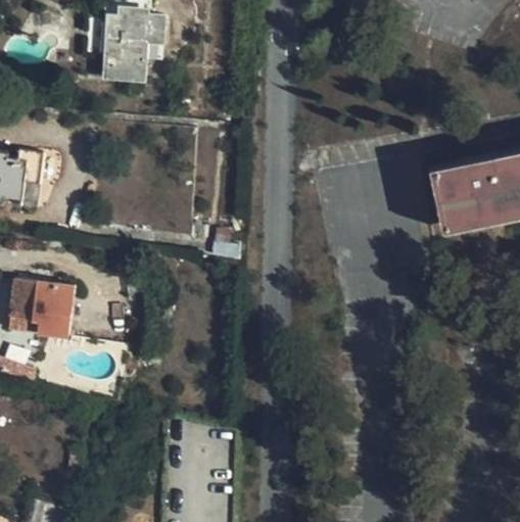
[(143,79),(145,58),(146,40),(162,41),(163,15),(122,12),(122,19),(109,19),(108,36),(106,36),(104,76),(143,79)]
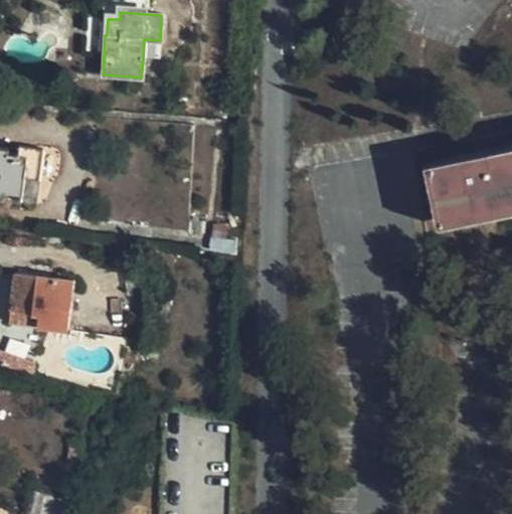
[(144,39),(143,57),(158,58),(160,40),(144,39)]
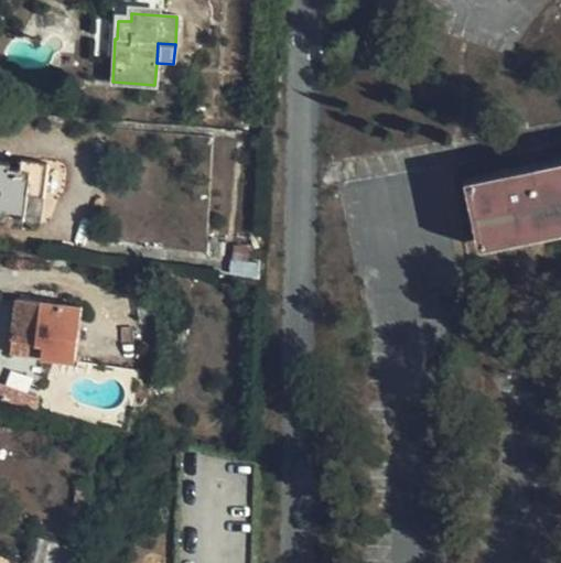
[(560,159),(464,180),(479,246),(560,229),(560,159)]
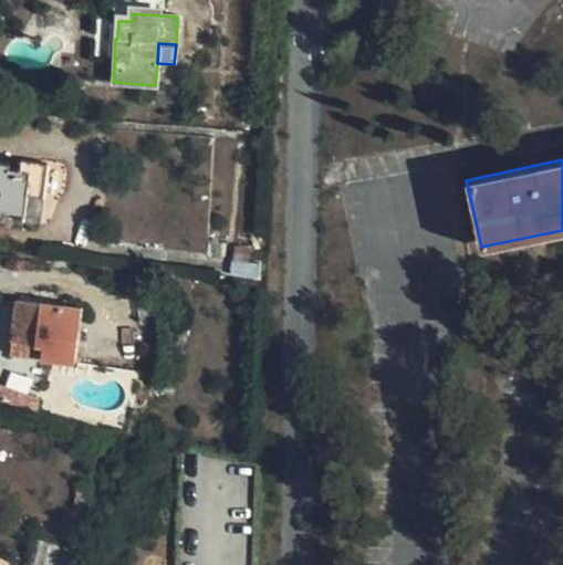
[(0,219),(1,213),(12,215),(12,220),(22,221),(25,196),(42,198),(47,165),(19,161),(18,170),(7,168),(8,164),(0,163),(0,219)]
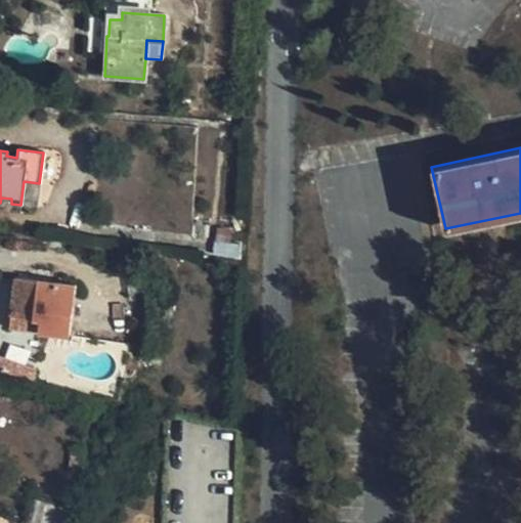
[(24,181),(20,205),(35,207),(39,183),(24,181)]
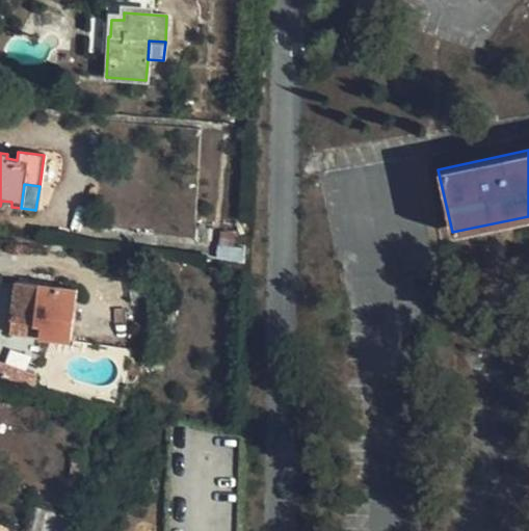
[(15,282),(7,335),(69,342),(76,289),(15,282)]
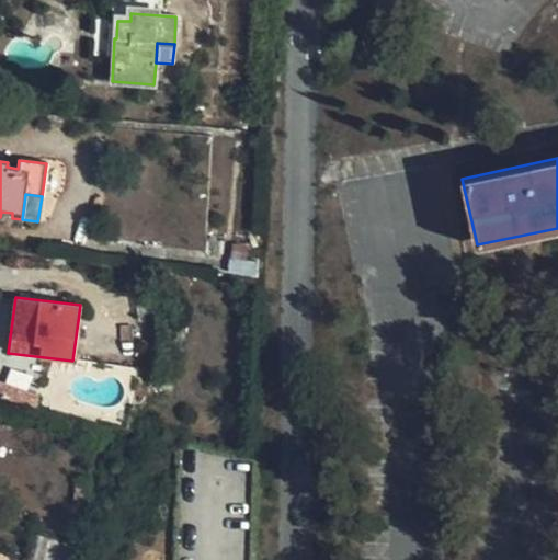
[(83,506),(88,481),(76,480),(73,506),(83,506)]
